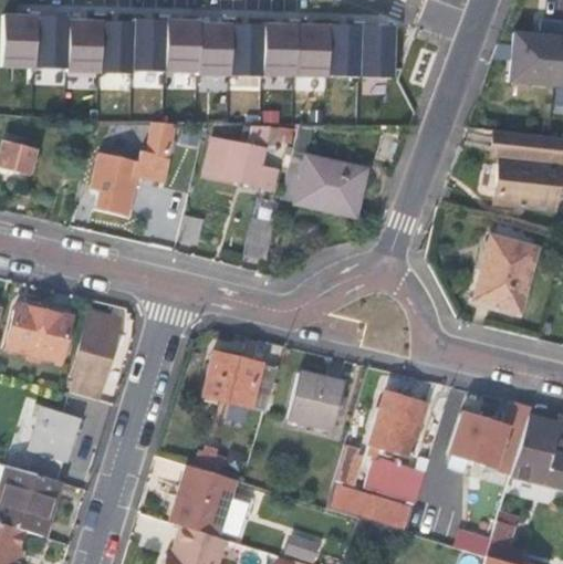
[(34,68),(35,14),(2,13),(1,65),(34,68)]
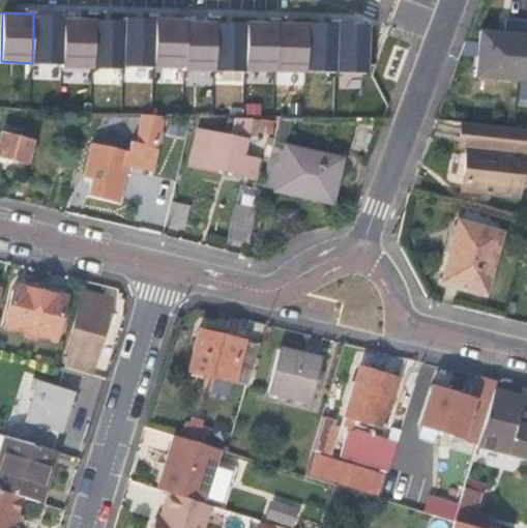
[(64,15),(33,13),(32,63),(62,64),(64,18),(64,15)]
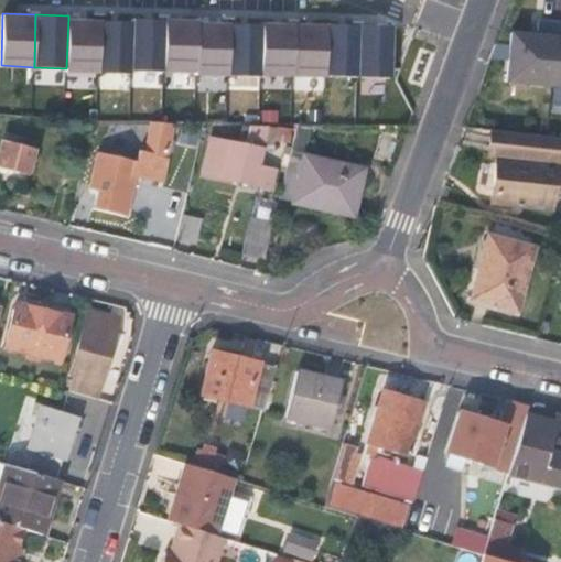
[(551,84),(559,19),(540,17),(539,33),(513,30),(511,45),(497,44),(494,56),(510,57),(508,79),(551,84)]
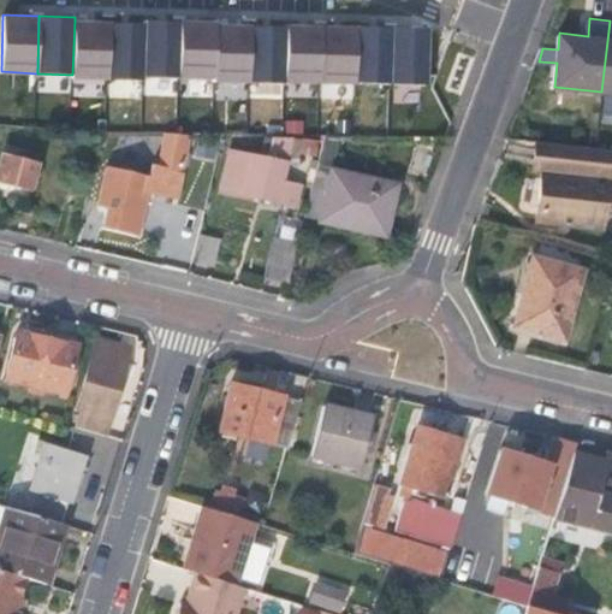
[(75,21),(72,75),(72,78),(107,80),(110,22),(75,21)]
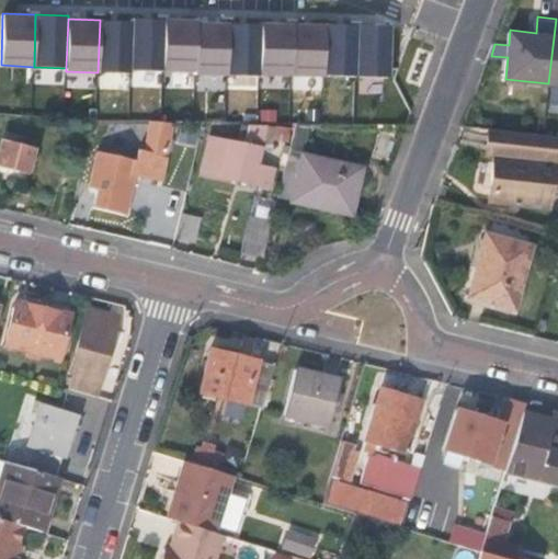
[(133,19),(133,22),(131,70),(162,71),(164,20),(133,19)]
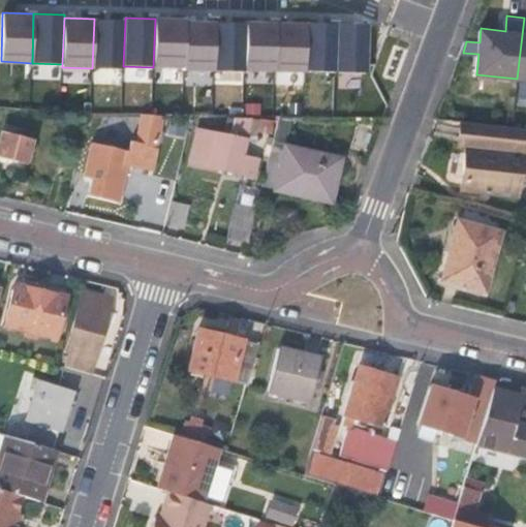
[(125,21),(94,19),(92,68),(123,69),(123,66),(125,21)]
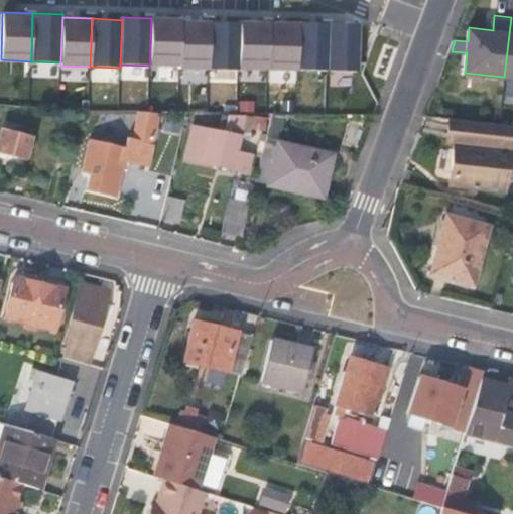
[(181,19),(151,18),(149,66),(179,67),(181,21),(181,19)]
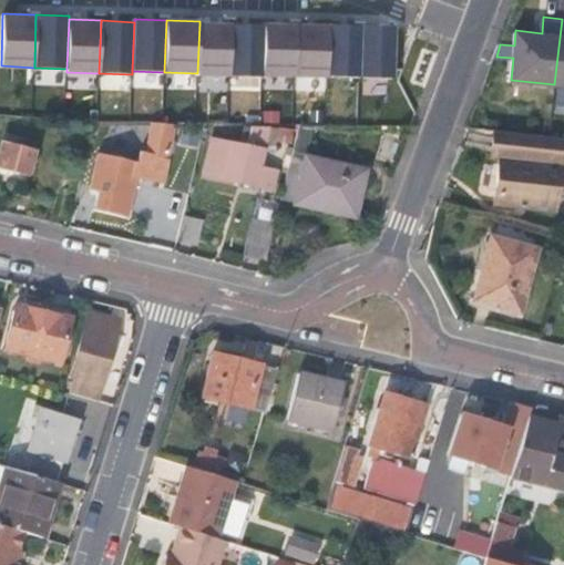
[(232,24),(200,23),(197,73),(197,75),(229,76),(232,24)]
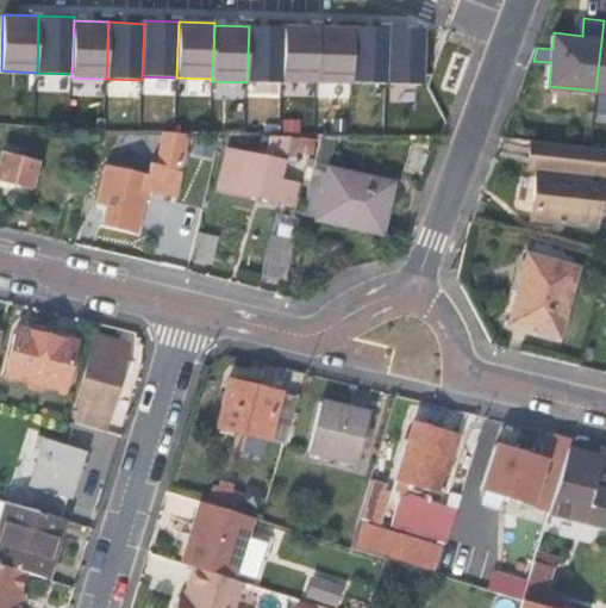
[(249,26),(247,82),(282,84),(282,82),(283,28),(249,26)]
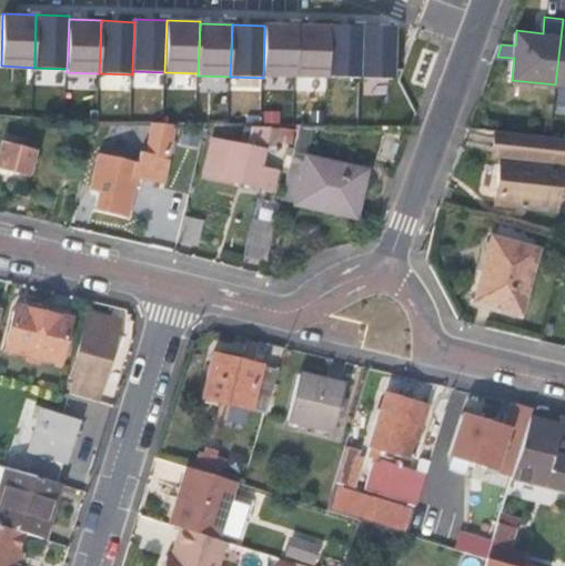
[(264,24),(264,26),(263,77),(295,78),(298,26),(264,24)]
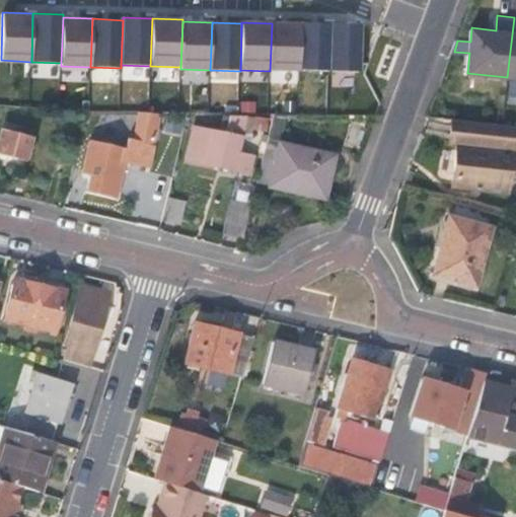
[(272,23),(270,71),(300,72),(300,71),(301,24),(272,23)]
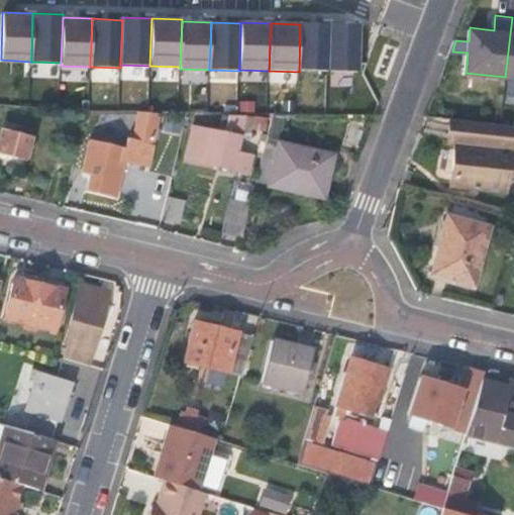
[(330,24),(300,23),(300,24),(299,71),(328,72),(330,24)]
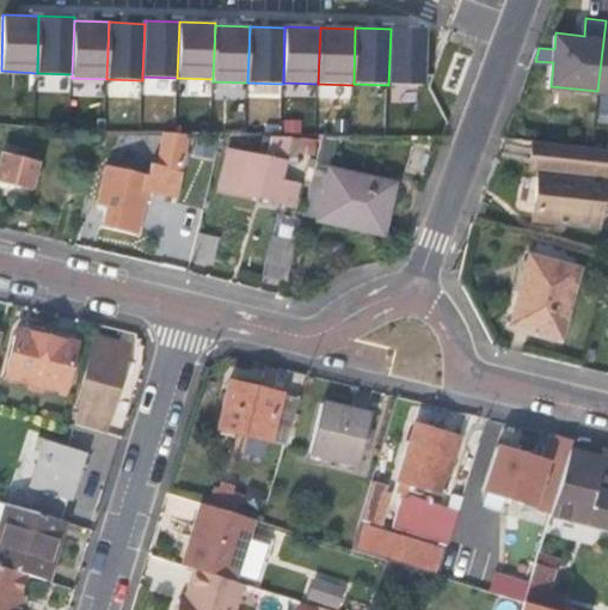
[(427,30),(391,29),(388,85),(424,86),(425,75),(427,30)]
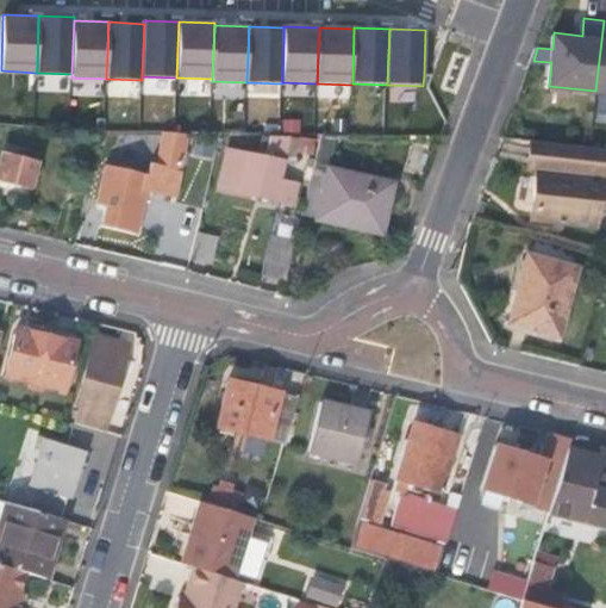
[(270,149),(291,155),(297,136),(276,129),(270,149)]
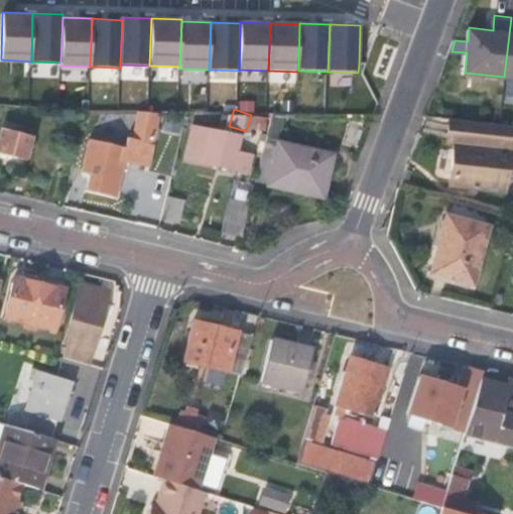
[(133,139),(131,146),(95,139),(87,172),(93,173),(89,191),(119,198),(128,160),(151,165),(162,116),(146,112),(140,141),(133,139)]
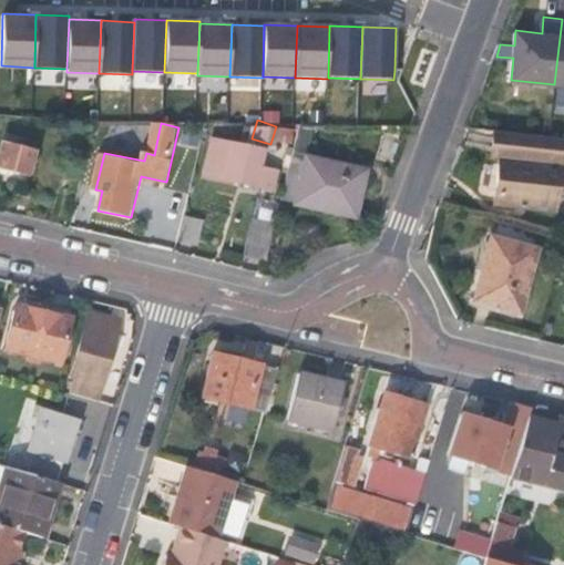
[(309,153),(316,125),(301,125),(285,196),(298,199),(309,153)]
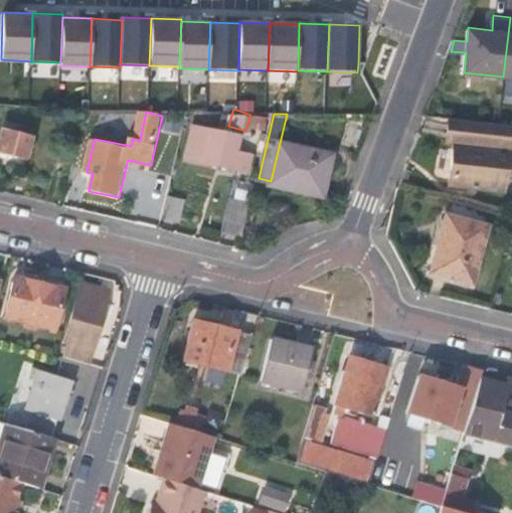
[(511,125),(452,120),(450,144),(458,145),(454,186),(510,191),(511,181),(511,125)]
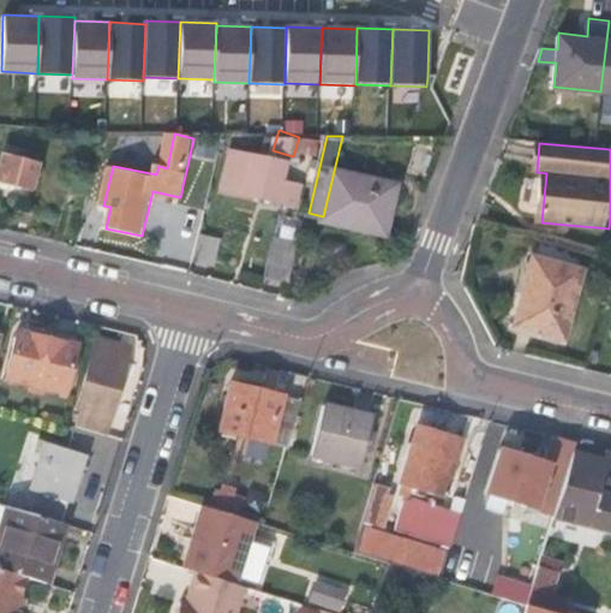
[(228,188),(300,204),(305,182),(285,177),(287,162),(235,152),(228,188)]
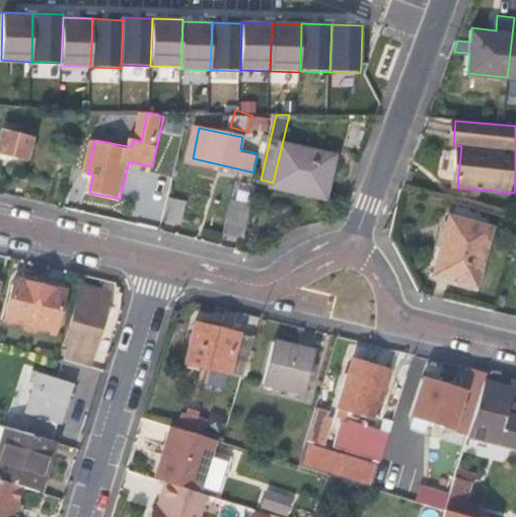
[(35,138),(6,130),(0,152),(30,159),(35,138)]
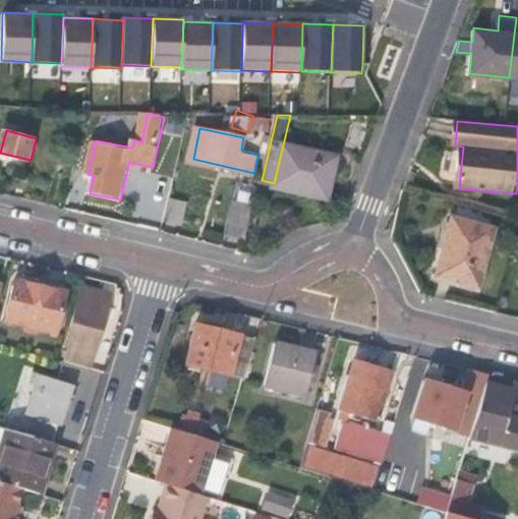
[(339,155),(284,140),(274,183),(328,196),(339,155)]
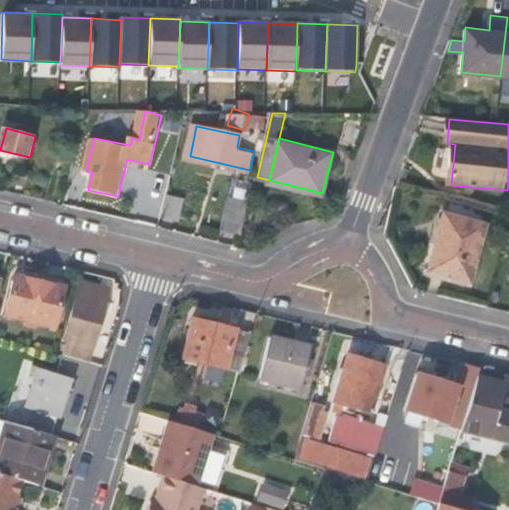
[(225,228),(243,233),(249,209),(231,204),(225,228)]
